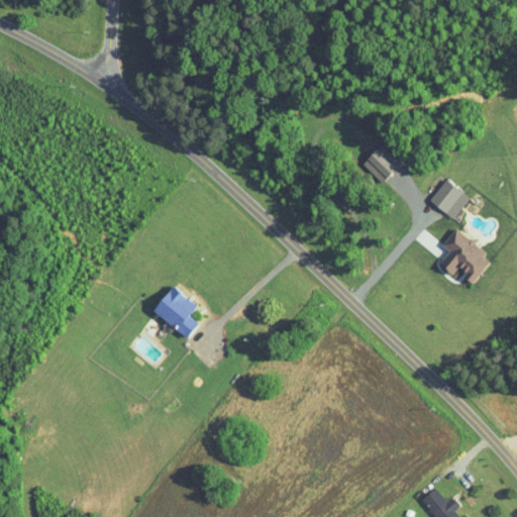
[(403,165),(384,144),(365,163),(384,183),(403,165)]
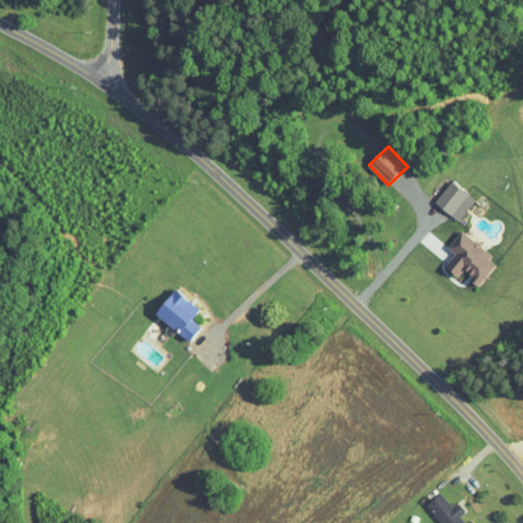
[(460,221),(476,199),(452,181),(435,201),(460,221)]
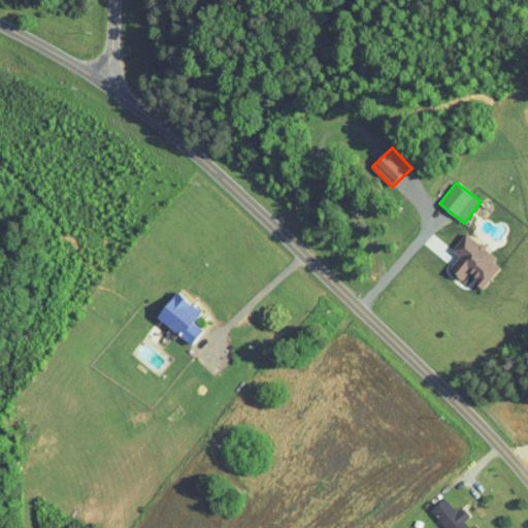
[(451,268),(464,279),(468,274),(485,288),(502,267),(494,261),(497,258),(467,232),(453,249),(461,256),(451,268)]
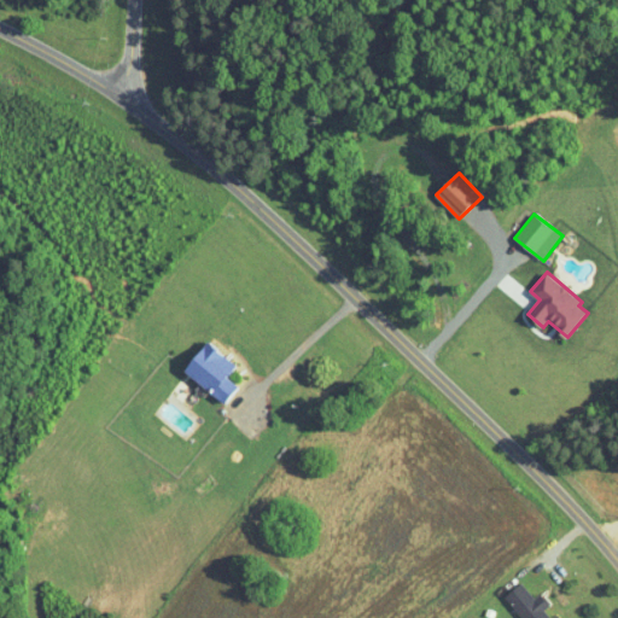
[(227,401),(239,384),(228,375),(238,362),(208,339),(185,371),(227,401)]
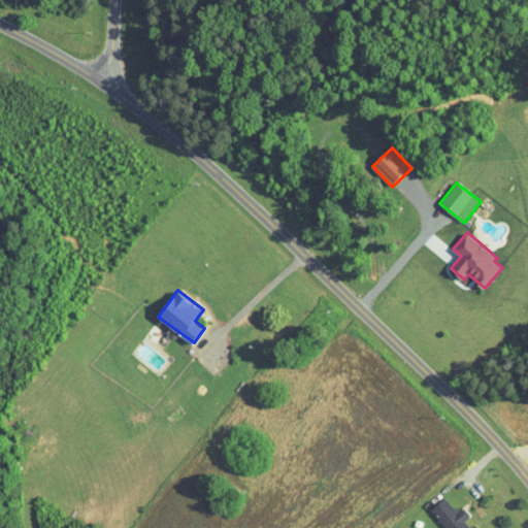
[(457,509),(446,496),(431,507),(448,527),(472,527),(465,520),(470,516),(462,505),(457,509)]
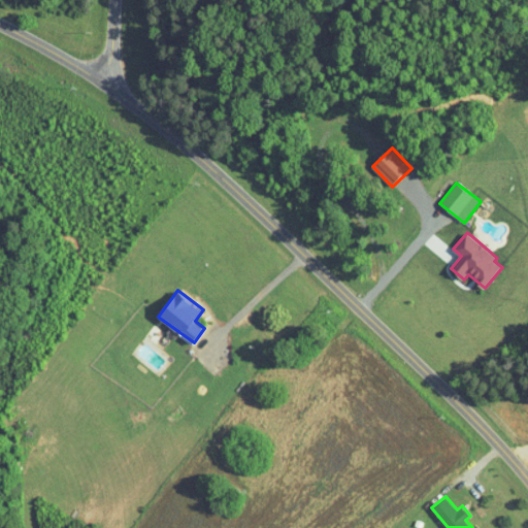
All buildings are outlined.
